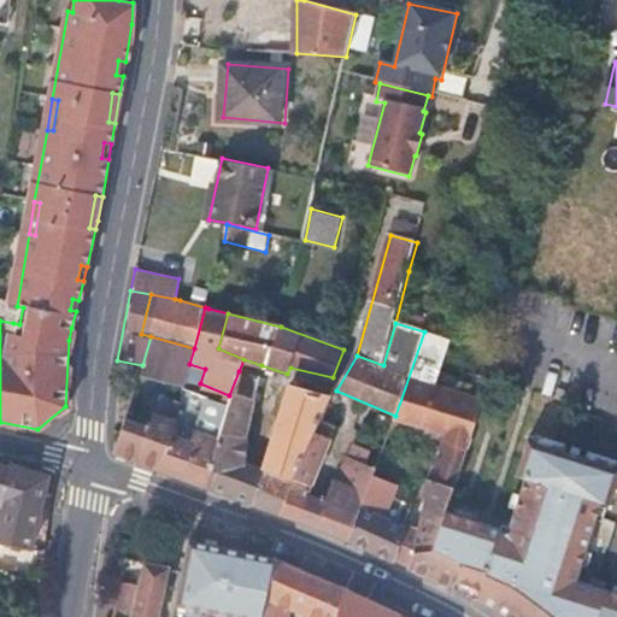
[(452,341),(424,331),(395,416),(394,421),(445,435),(442,442),(466,451),(483,401),(438,386),(452,341)]
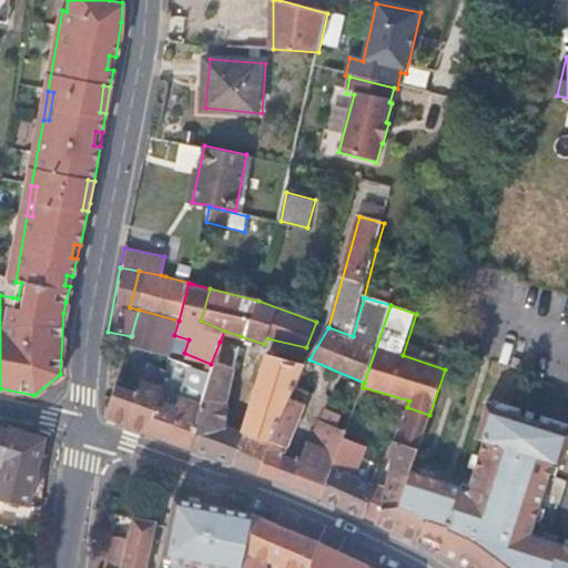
[(139,310),(131,336),(129,342),(163,351),(170,353),(171,348),(174,335),(179,321),(139,310)]
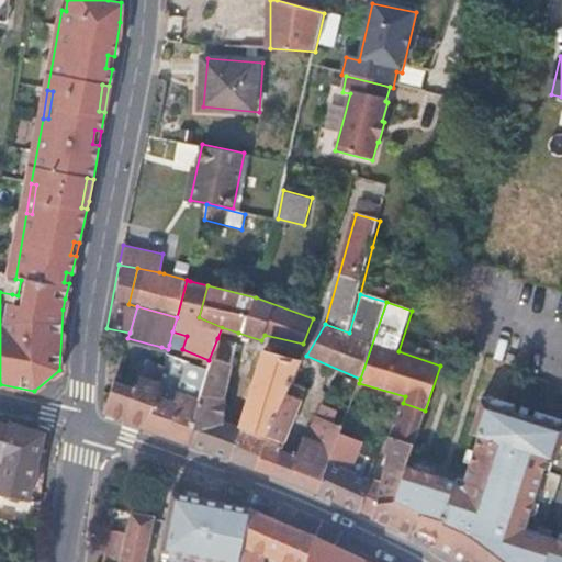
[(187,336),(172,332),(169,345),(182,349),(187,336)]
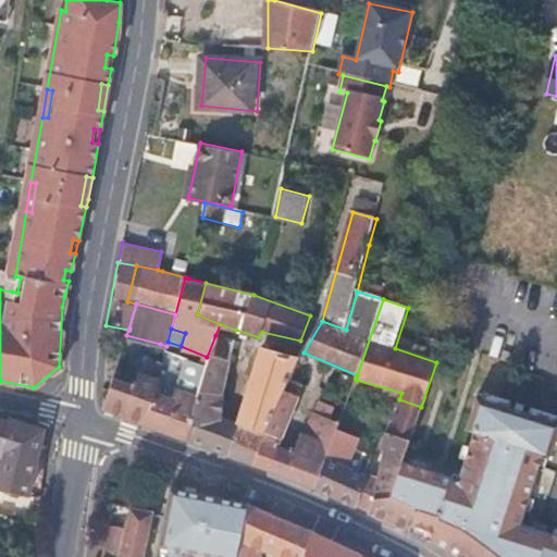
[(205,369),(187,440),(217,450),(225,419),(222,418),(224,396),(222,395),(233,342),(215,335),(207,357),(205,369)]
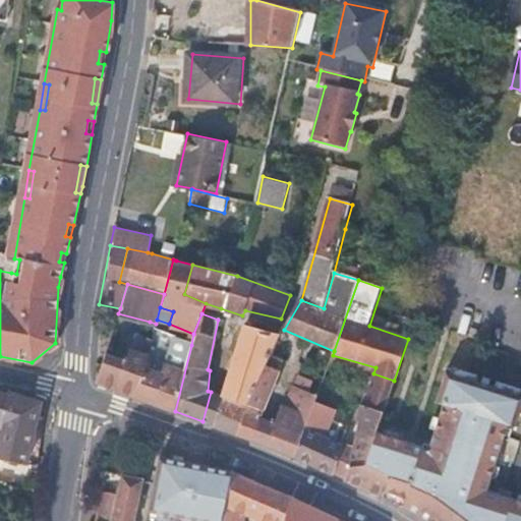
[(281,335),(245,327),(222,396),(243,404),(270,355),(281,335)]
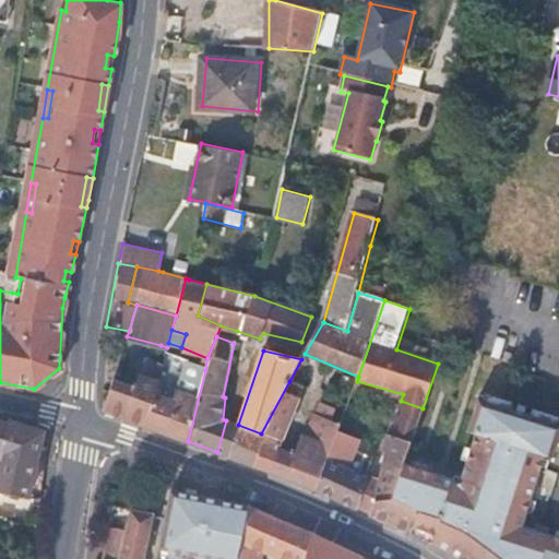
[(115,380),(106,411),(146,426),(161,371),(162,365),(147,361),(144,363),(141,375),(139,375),(134,387),(115,380)]
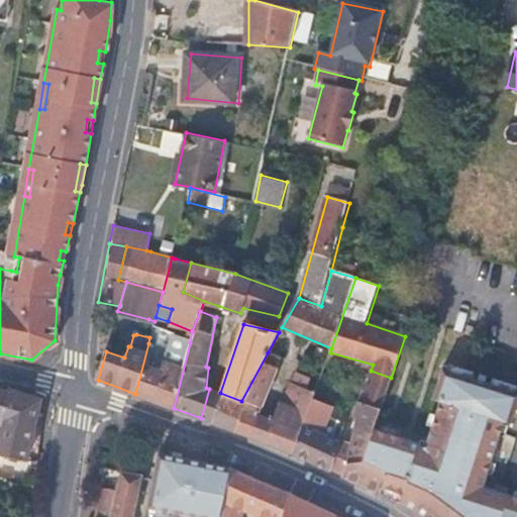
[(148,343),(135,394),(174,408),(190,342),(177,336),(172,351),(148,343)]
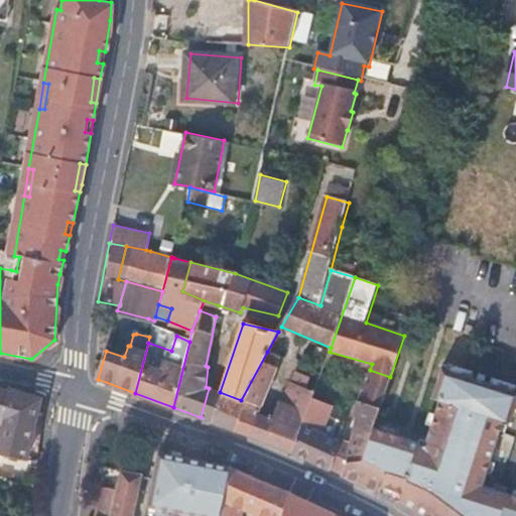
[(241,400),(220,392),(212,421),(265,441),(291,454),(312,399),(314,393),(291,383),(283,404),(279,403),(273,419),(252,411),(279,363),(274,361),(276,355),(267,352),(241,400)]
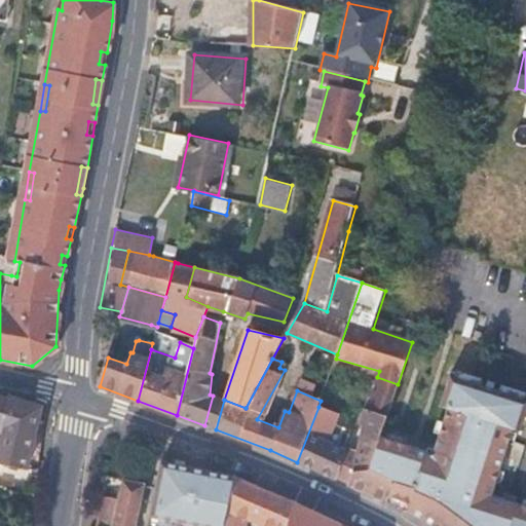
[(367,411),(386,417),(398,384),(377,377),(367,411)]
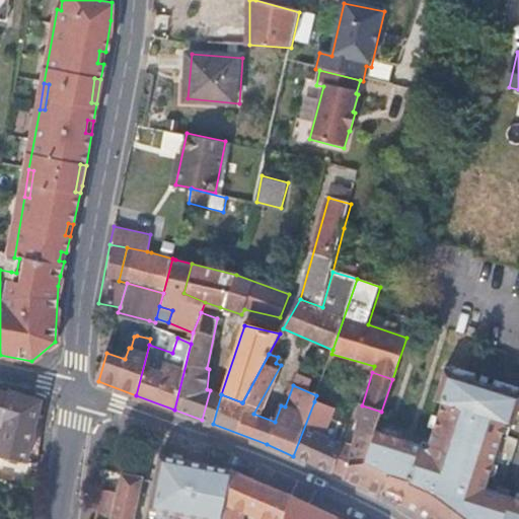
[(518,518),(518,502),(486,492),(507,426),(514,429),(518,414),(518,395),(447,372),(438,402),(444,405),(431,444),(433,451),(423,452),(421,447),(375,432),(366,456),(391,468),(384,489),(405,497),(402,506),(418,512),(421,514),(427,518),(518,518)]
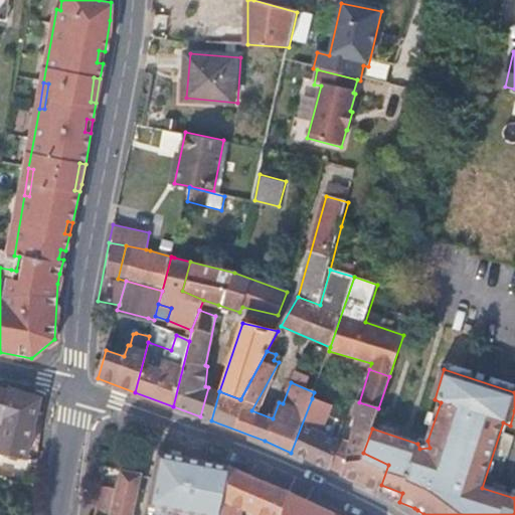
[(208,387),(200,416),(211,420),(219,391),(208,387)]
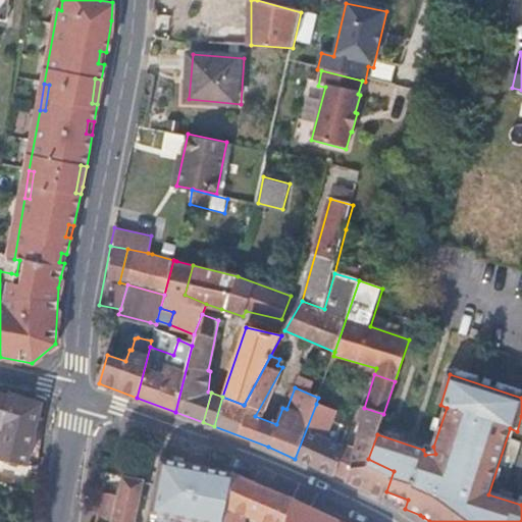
[(0,460),(25,465),(41,404),(7,394),(6,396),(0,422),(0,460)]
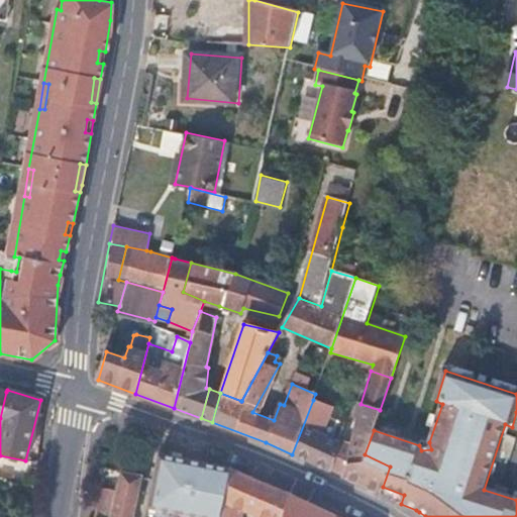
[(313,400),(292,454),(315,464),(324,436),(321,434),(331,407),(313,400)]
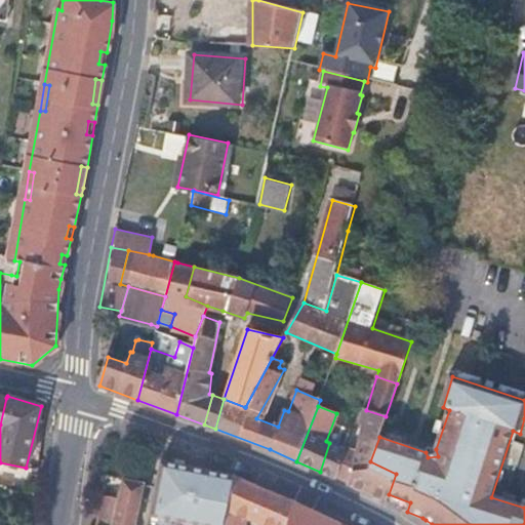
[(370,461),(379,437),(386,416),(366,410),(365,412),(359,410),(357,415),(363,417),(361,423),(364,425),(356,467),(348,484),(386,501),(389,494),(396,474),(370,461)]
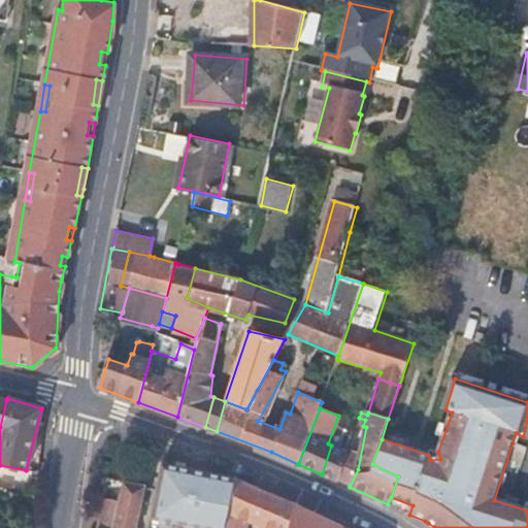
[(322,474),(336,481),(347,453),(345,453),(331,446),(322,474)]
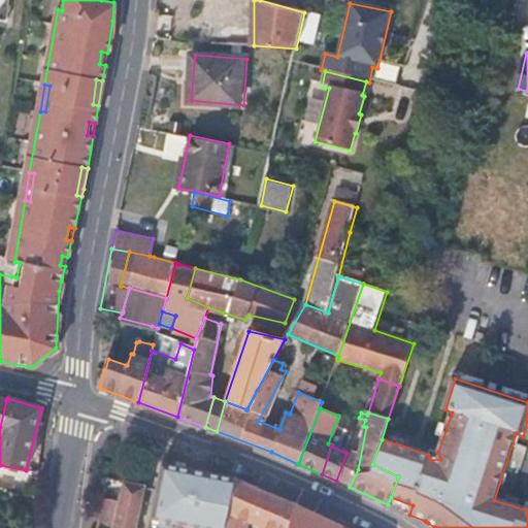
[(226,527),(236,483),(162,467),(157,493),(154,510),(150,527),(226,527)]
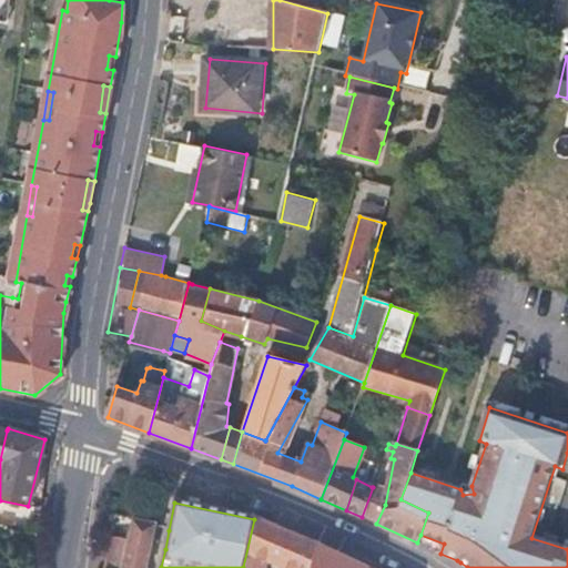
[(281,526),(254,516),(254,519),(243,567),(267,567),(271,560),(281,526)]
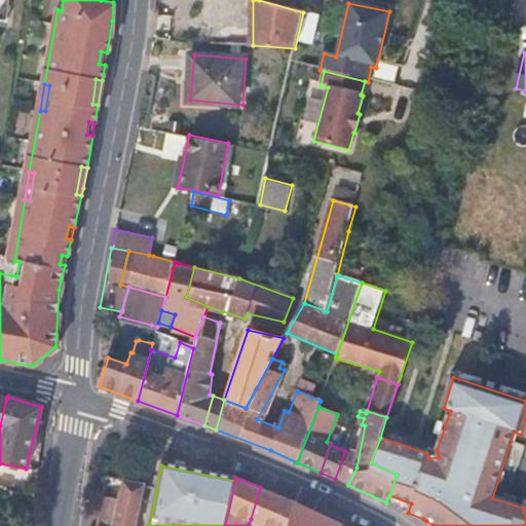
[(143,488),(121,484),(117,504),(101,502),(96,525),(132,525),(136,508),(139,508),(139,505),(143,489),(143,488)]
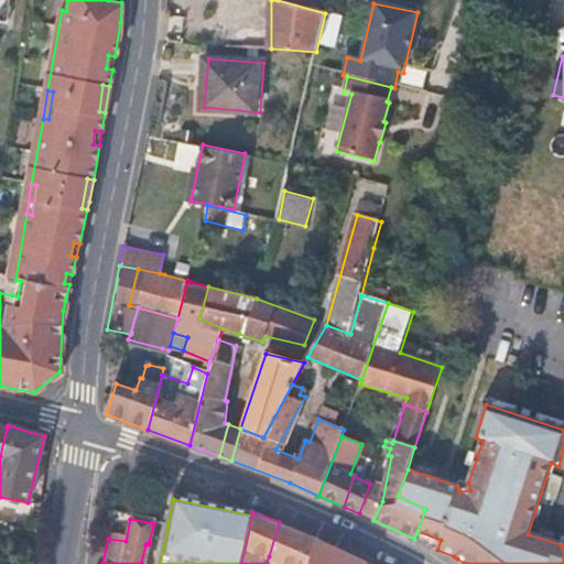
[(308,563),(315,539),(279,522),(269,556),(285,563),(308,563)]
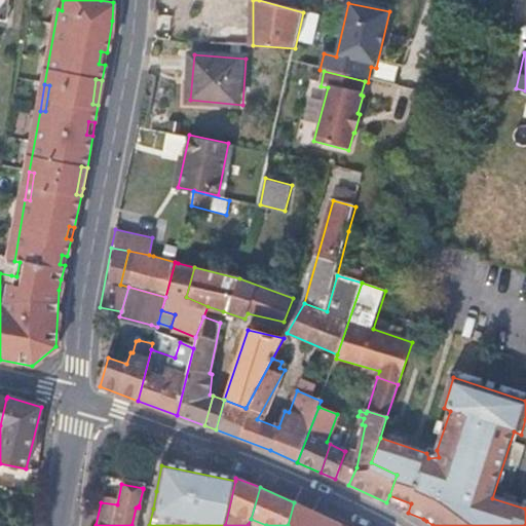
[(156,491),(143,489),(139,505),(153,509),(156,491)]
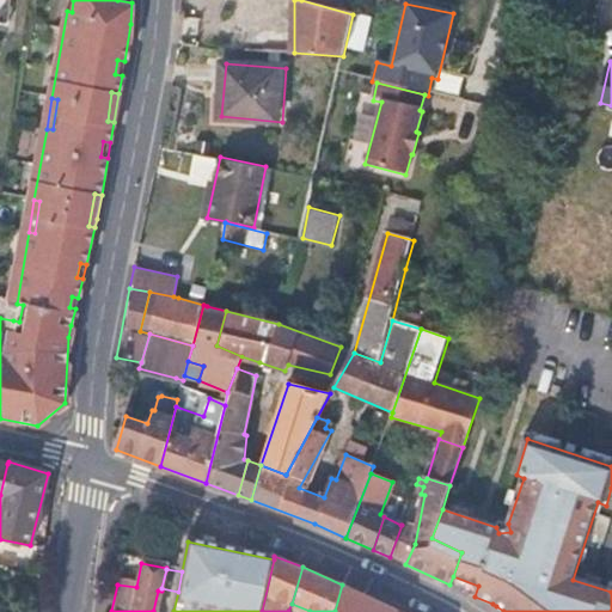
[(478,586),(453,576),(450,585),(475,597),(478,586)]
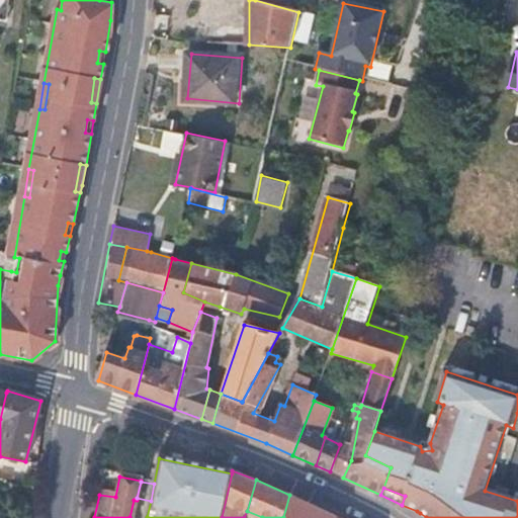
[(336,517),(337,516),(289,495),(283,517),(336,517)]
